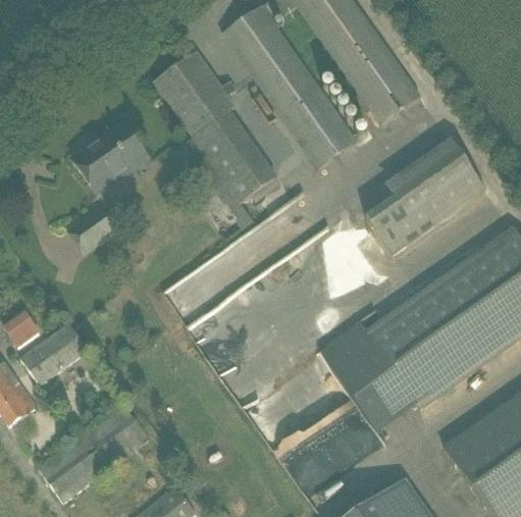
[(380,124),(420,96),(351,0),(270,0),(221,35),(317,168),(357,141),(273,21),(296,5),(380,124)]
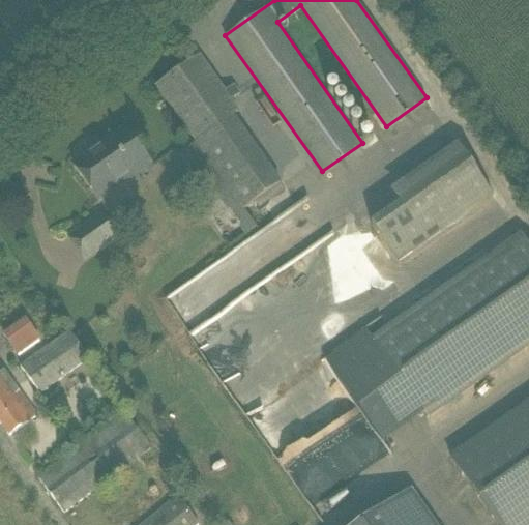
[(400,5),(392,10),(399,21),(406,16),(400,5)]
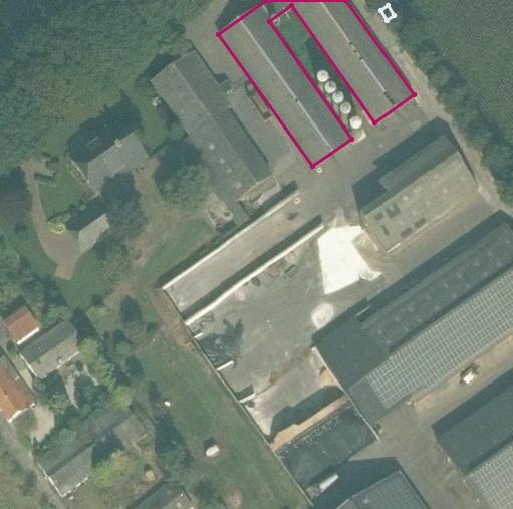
[(192,52),(151,81),(163,97),(235,199),(271,173),(225,108),(231,104),(223,94),(232,88),(226,79),(216,85),(204,68),(192,52)]
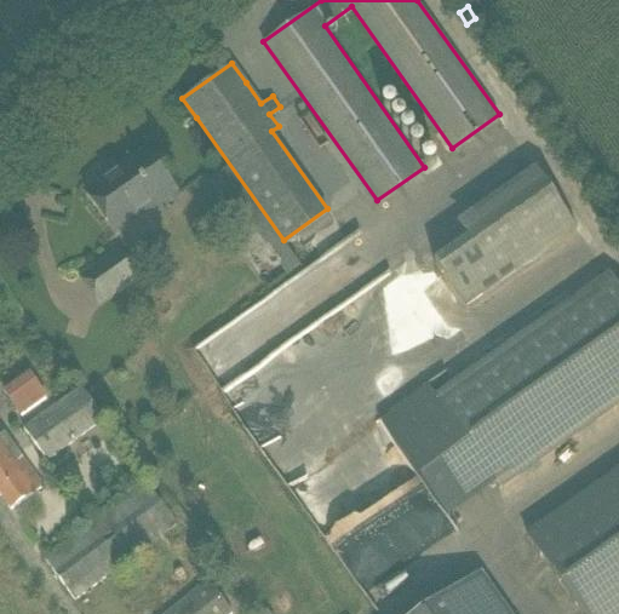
[(114,230),(175,189),(145,148),(85,190),(114,230)]
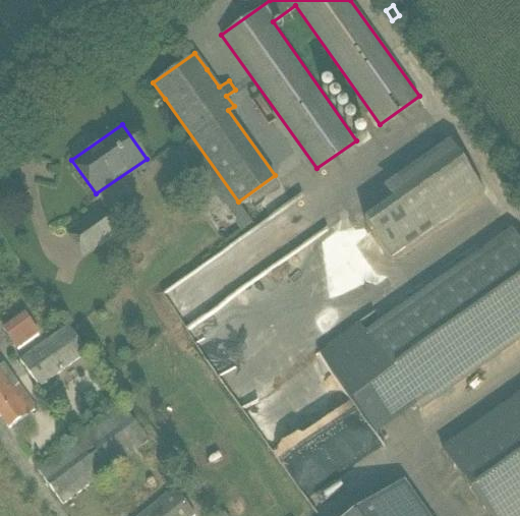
[(441,145),(356,207),(385,244),(468,182),(441,145)]
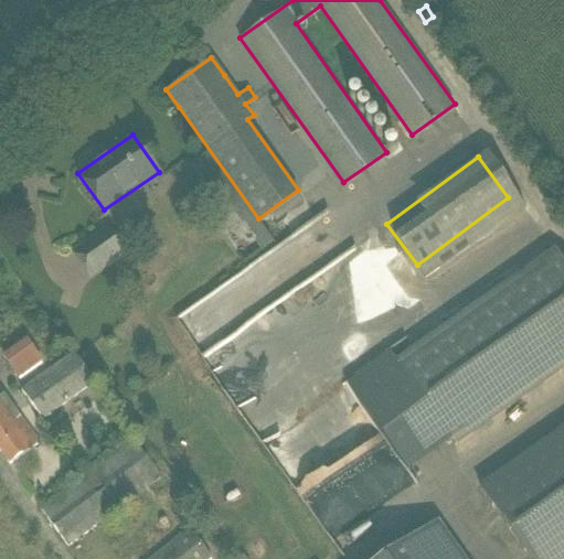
[(106,224),(94,233),(113,260),(125,251),(106,224)]
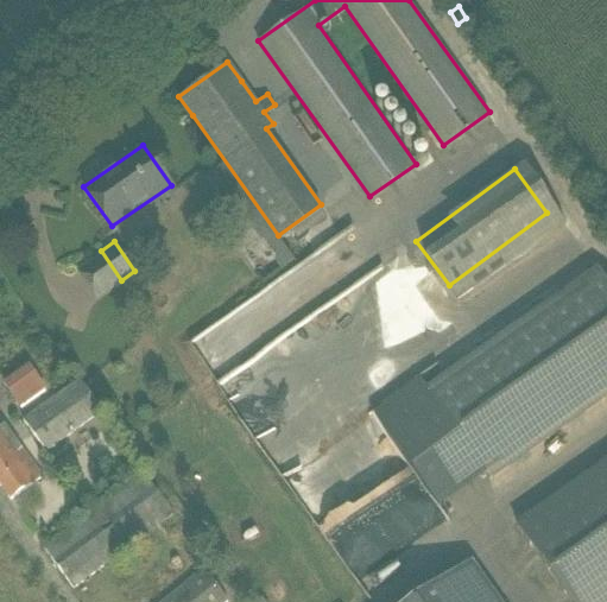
[(303,314),(379,265),(367,246),(321,277),(313,264),(302,272),(293,260),(276,272),(303,314)]
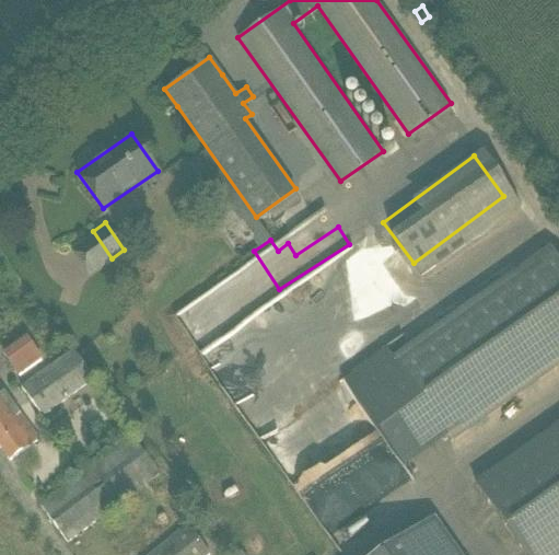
[(558,365),(558,257),(549,244),(391,356),(385,348),(342,378),(404,465),(446,436),(450,441),(558,365)]
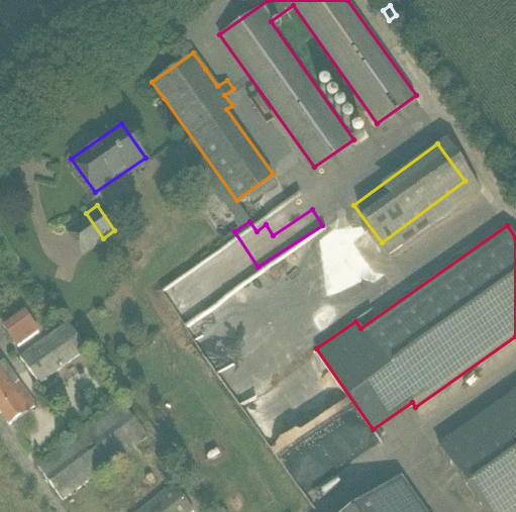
[(19,344),(40,328),(30,314),(24,309),(3,323),(19,344)]
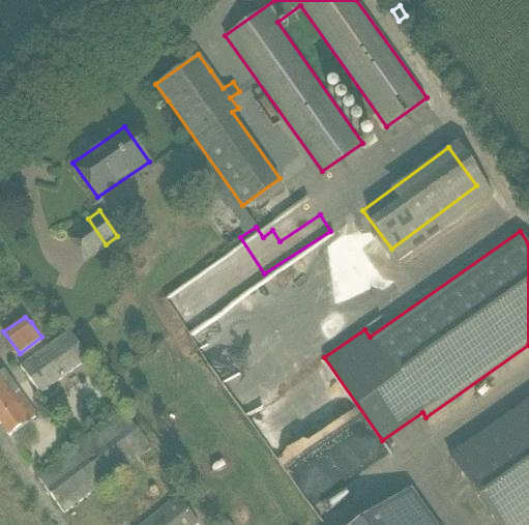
[(38,392),(88,356),(68,329),(18,363),(38,392)]
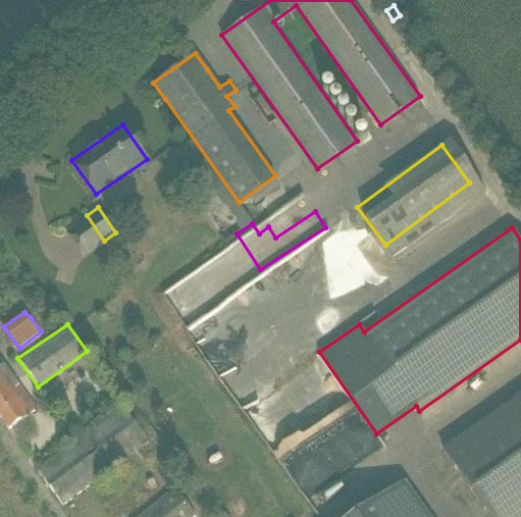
[(4,363),(0,365),(0,414),(7,424),(35,405),(4,363)]
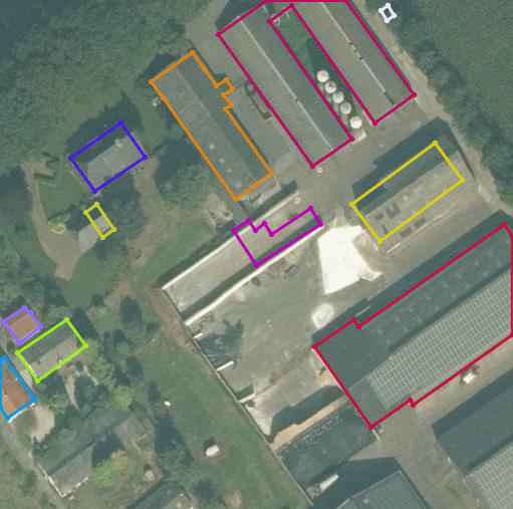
[(482,508),(512,508),(512,386),(435,441),(482,508)]
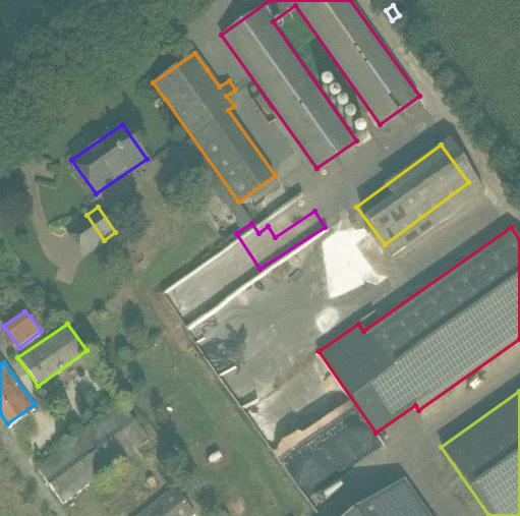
[(61,503),(148,438),(120,403),(116,406),(108,396),(94,406),(102,416),(35,466),(61,503)]
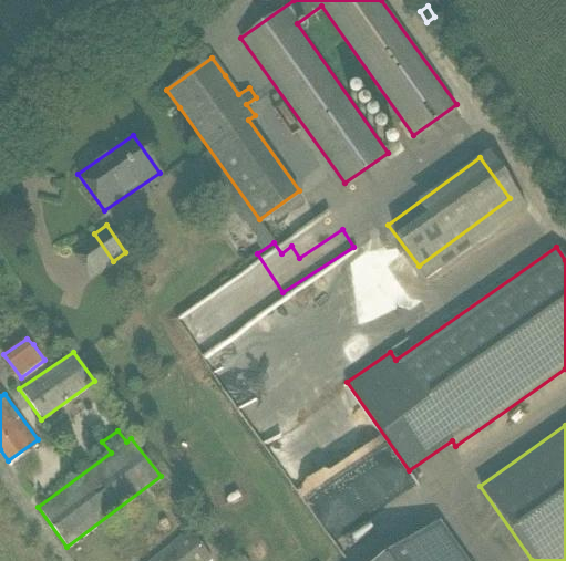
[(469,560),(440,519),(379,560),(469,560)]
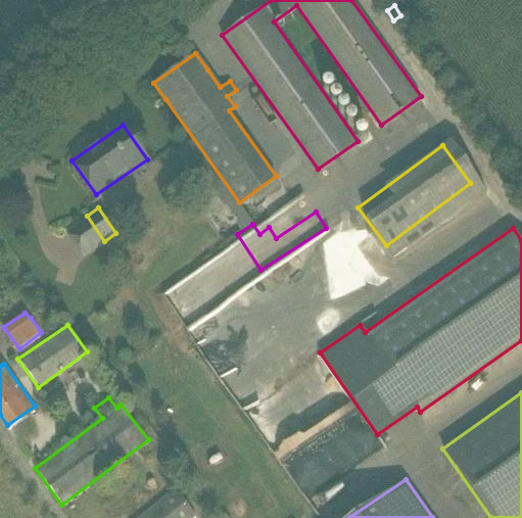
[(190,517),(194,514),(173,488),(136,517),(190,517)]
